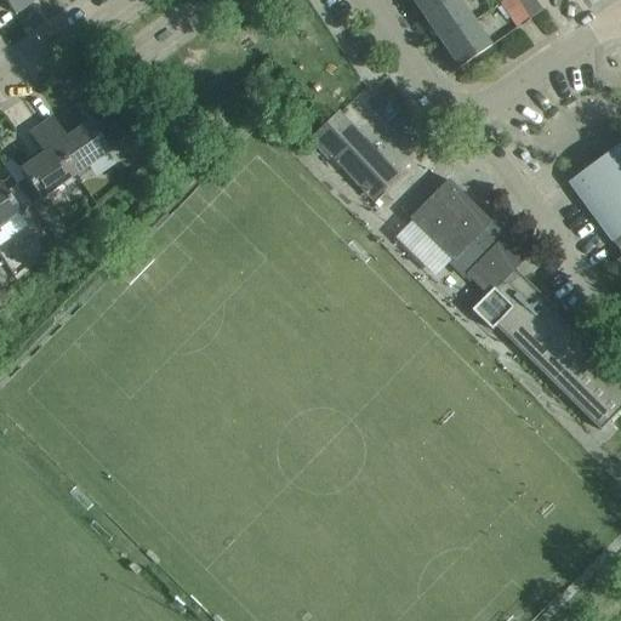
[(35,0),(5,0),(16,15),(35,0)]
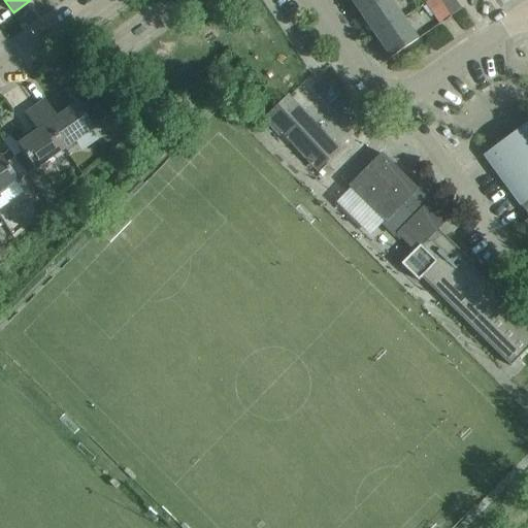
[(351,0),(362,15),(384,0),(351,0)]
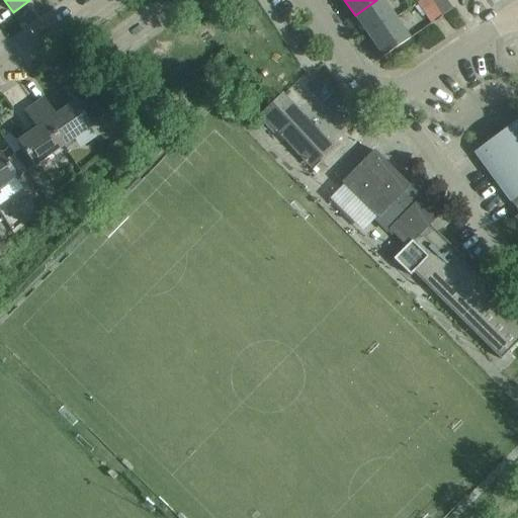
[(376,0),(355,15),(368,35),(395,18),(381,0),(376,0)]
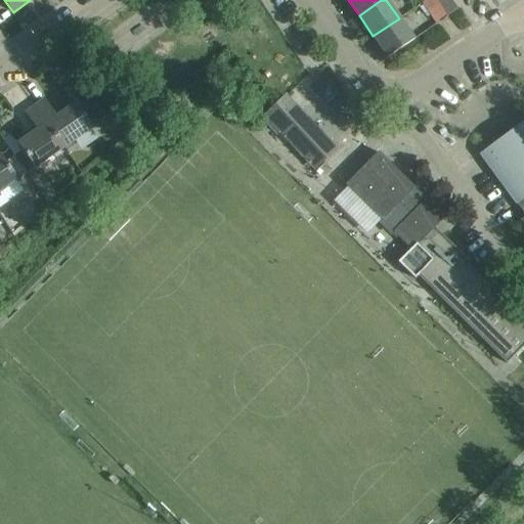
[(450,0),(425,0),(421,3),(435,23),(447,14),(447,15),(456,9),(450,0)]
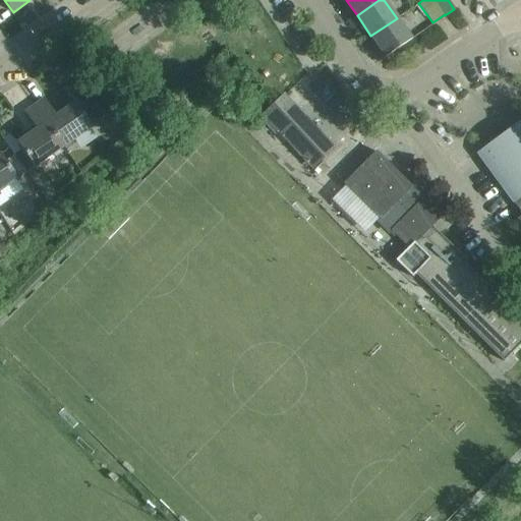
[(397,18),(370,36),(385,56),(411,39),(397,18)]
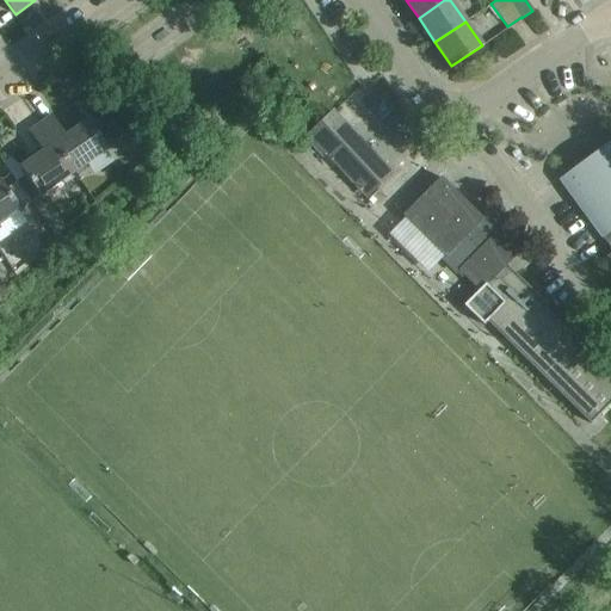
[(366,195),(389,173),(333,112),(308,137),(322,154),(326,150),(366,195)]
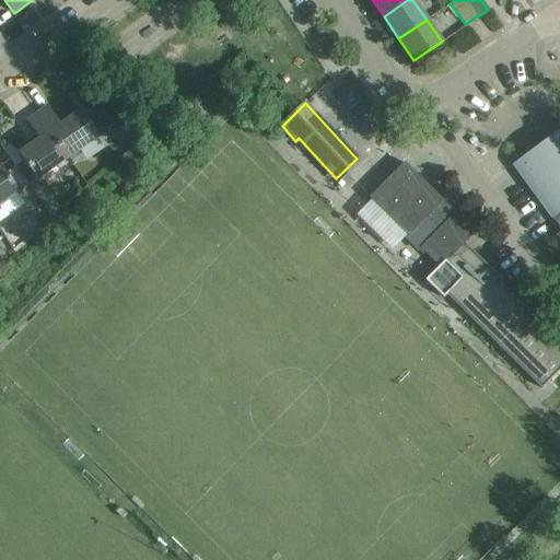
[(47,106),(36,114),(67,159),(100,136),(81,111),(60,125),(47,106)]
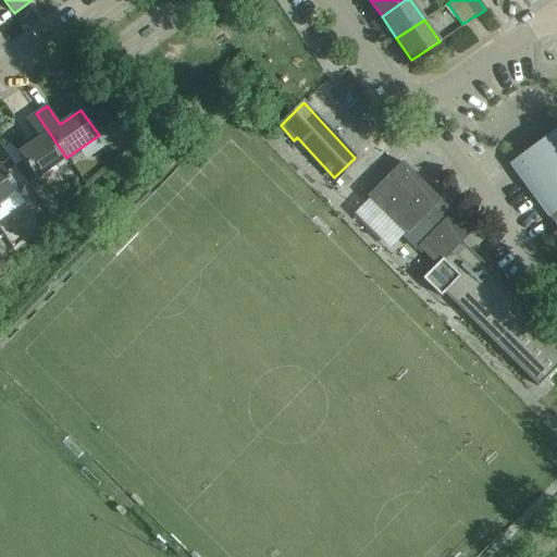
[(37,178),(66,158),(36,113),(26,120),(39,138),(19,152),(24,160),(15,166),(48,214),(58,207),(37,178)]
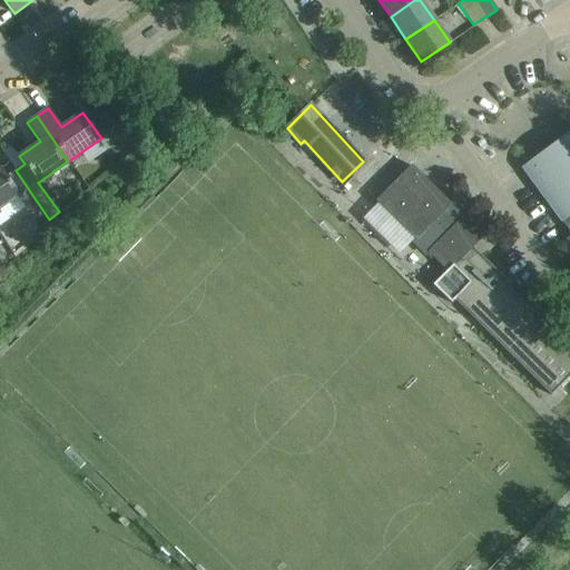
[(561,222),(569,216),(569,215),(569,133),(522,168),(561,222)]
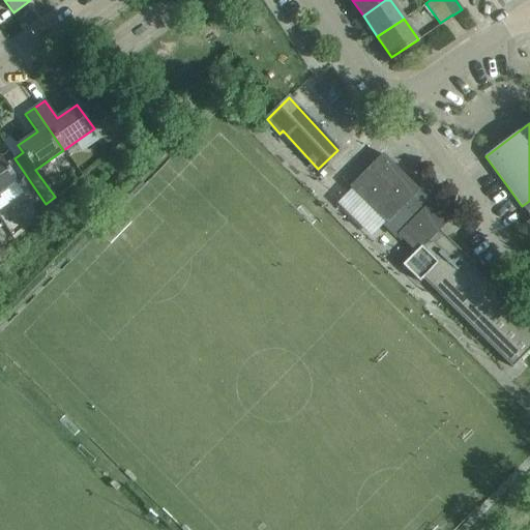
[(435,199),(433,197),(421,185),(418,189),(383,154),(350,186),(386,223),(383,226),(395,238),(399,235),(415,252),(416,253),(440,229),(449,219),(432,202),(435,199)]
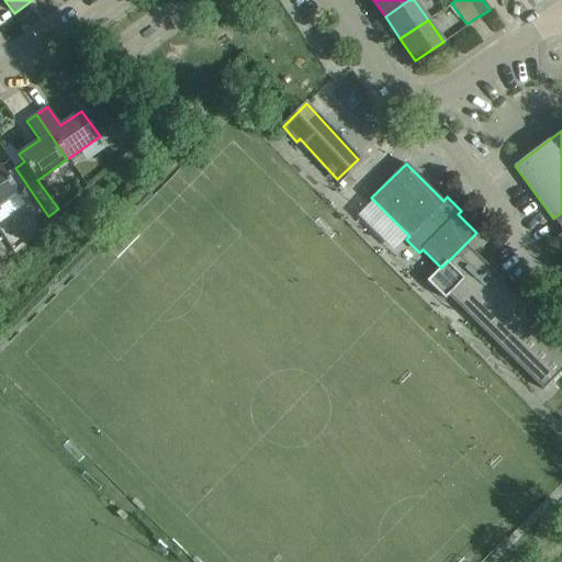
[(0,205),(19,192),(13,184),(1,166),(0,166),(0,205)]
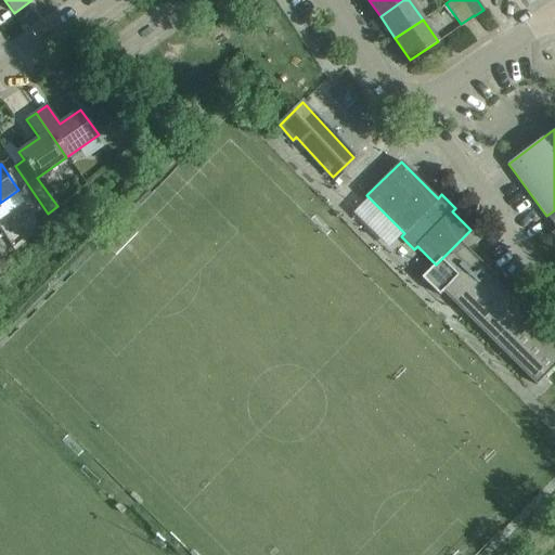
[(435,263),(422,278),(439,295),(443,292),(537,385),(554,368),(554,365),(554,339),(494,280),(497,278),(469,250),(460,241),(436,265),(435,263)]
